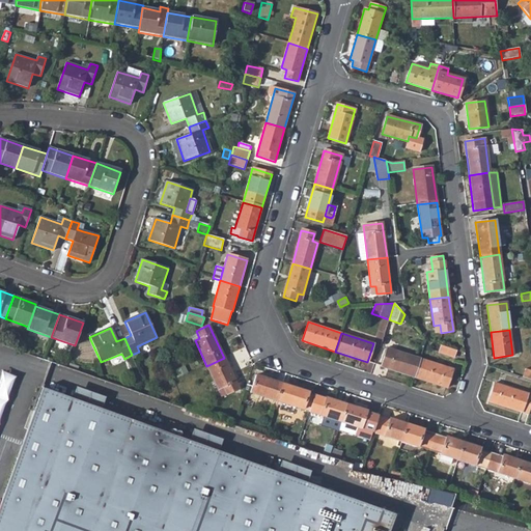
[(453,359),(456,351),(440,345),(438,353),(453,359)]
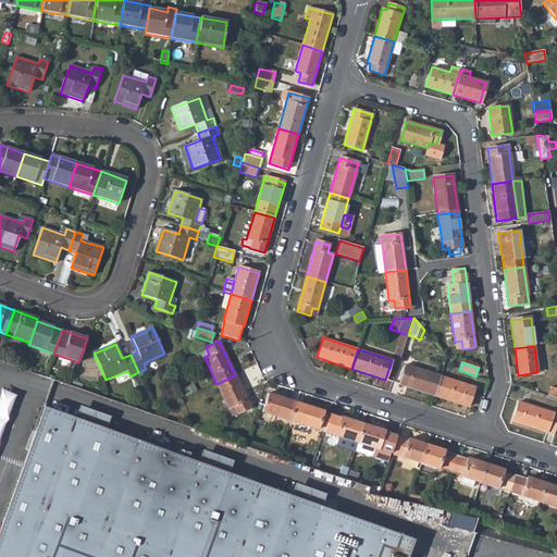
[(399,384),(433,395),(440,375),(406,364),(399,384)]
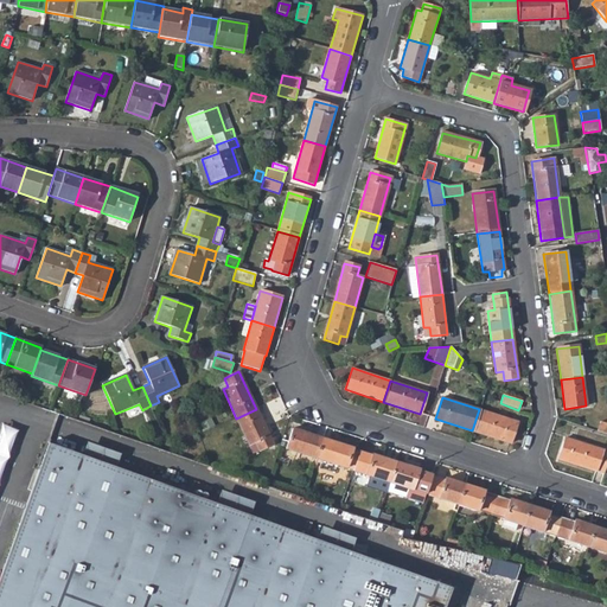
[(273,445),(256,409),(236,419),(249,446),(255,443),(259,452),(273,445)]
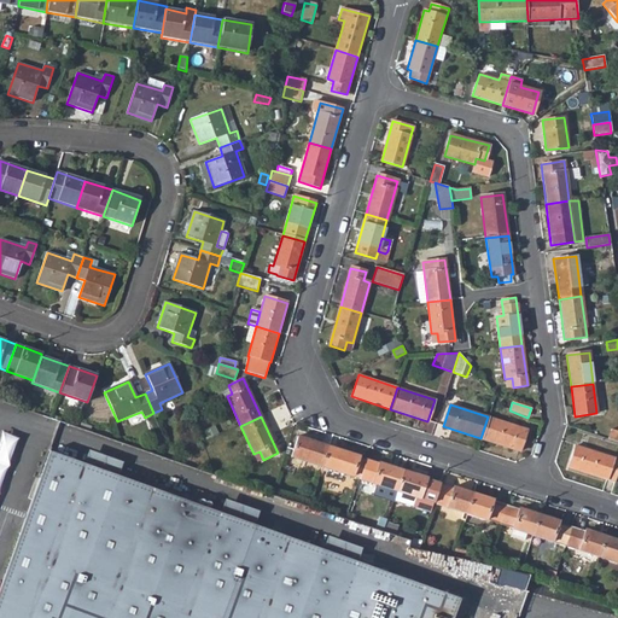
[(526,430),(488,417),(481,438),(519,452),(526,430)]
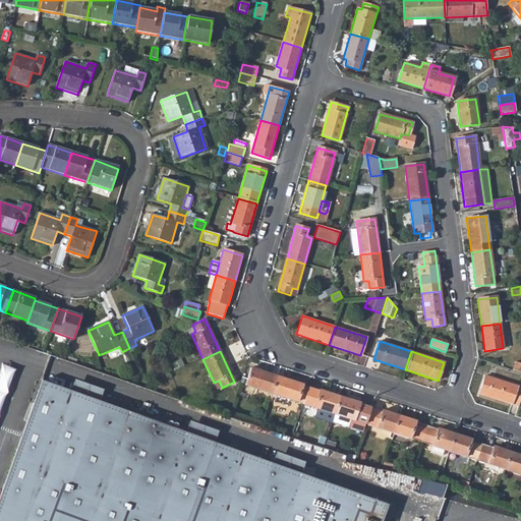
[(245,386),(272,395),(278,377),(250,367),(245,386)]
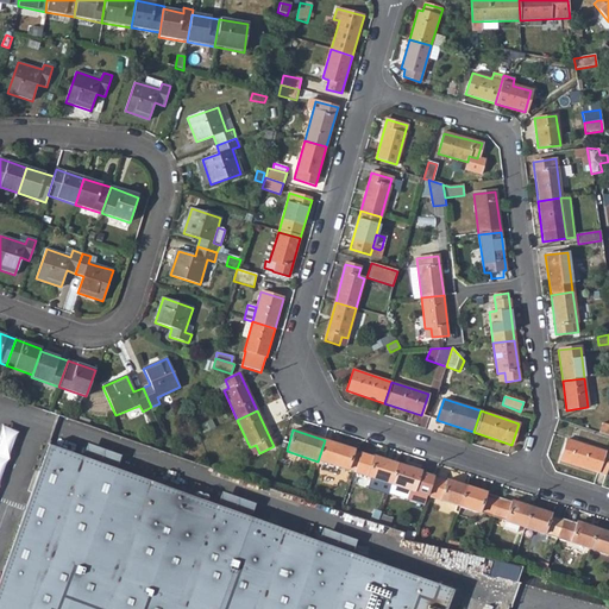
[(600,471),(607,475),(608,465),(608,451),(567,439),(560,460),(598,473),(600,471)]
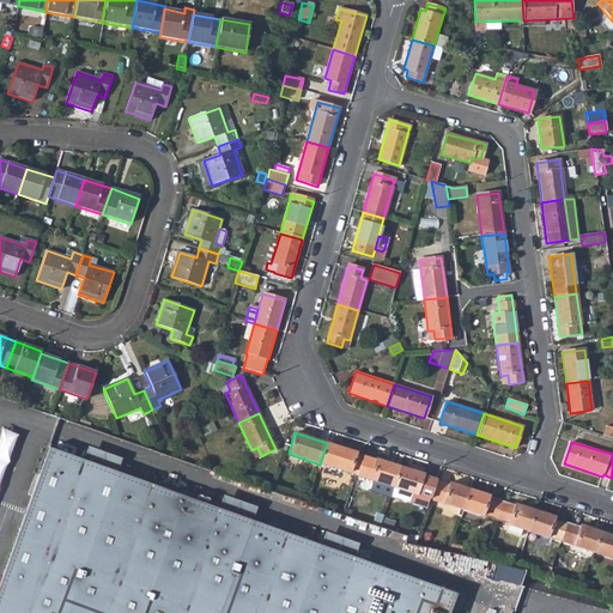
[(345,471),(357,474),(362,456),(351,453),(352,451),(327,443),(320,465),(344,472),(345,471)]
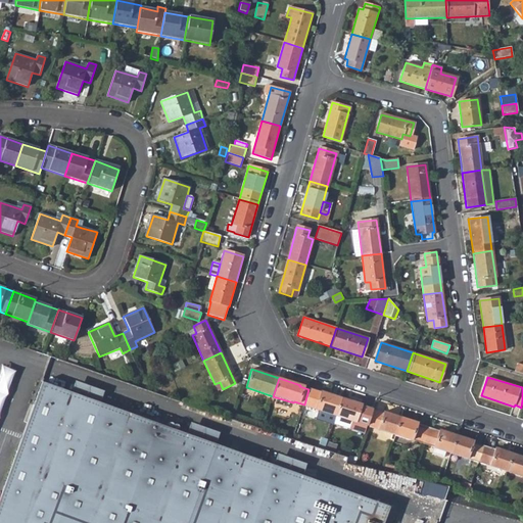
[(0,522),(390,522),(394,514),(389,513),(391,508),(302,476),(306,465),(277,454),(273,466),(216,444),(220,433),(190,423),(186,434),(100,402),(104,392),(75,381),(70,392),(41,382),(26,425),(0,495),(0,522)]
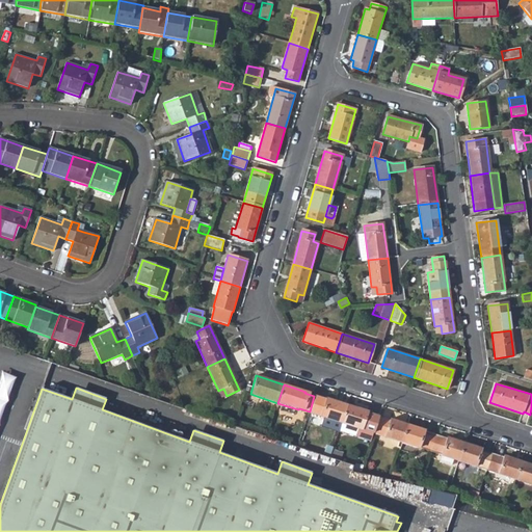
[(318,417),(341,424),(347,405),(324,398),(324,399),(314,396),(310,411),(319,415),(318,417)]
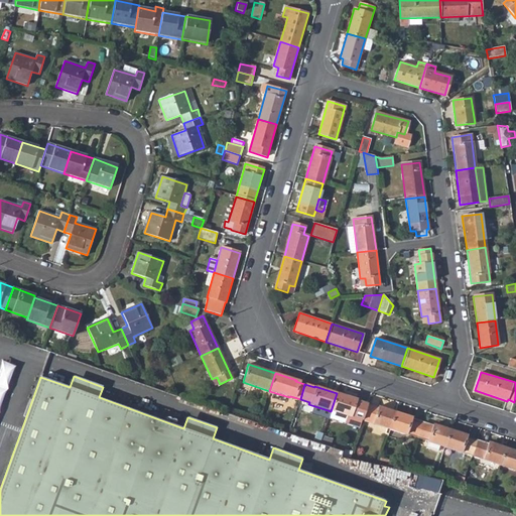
[(354,416),(363,419),(368,404),(359,402),(359,400),(337,393),(331,411),(353,418),(354,416)]
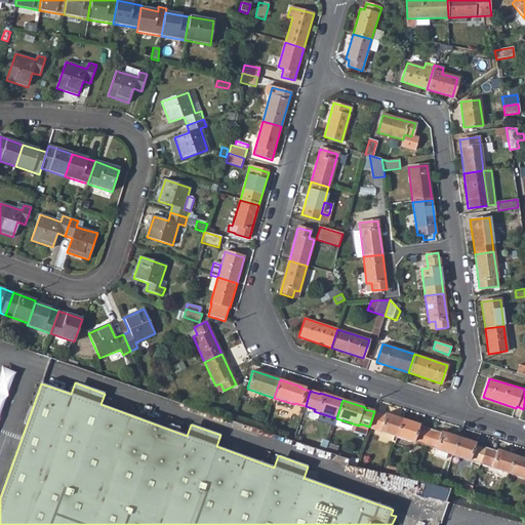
[(378,432),(396,438),(402,419),(385,414),(385,415),(374,411),(369,427),(379,431),(378,432)]
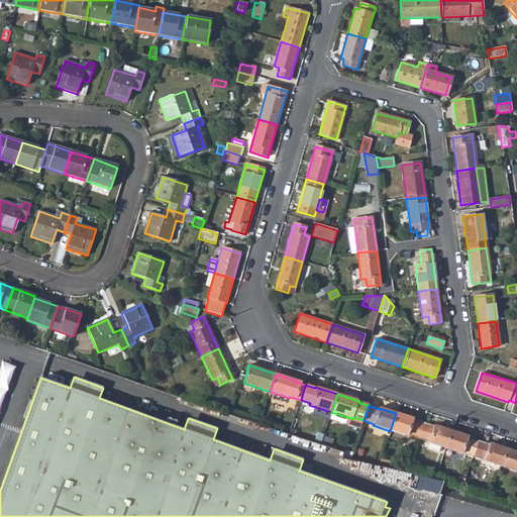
[(408,435),(418,438),(422,423),(413,420),(413,419),(396,413),(390,431),(408,436),(408,435)]
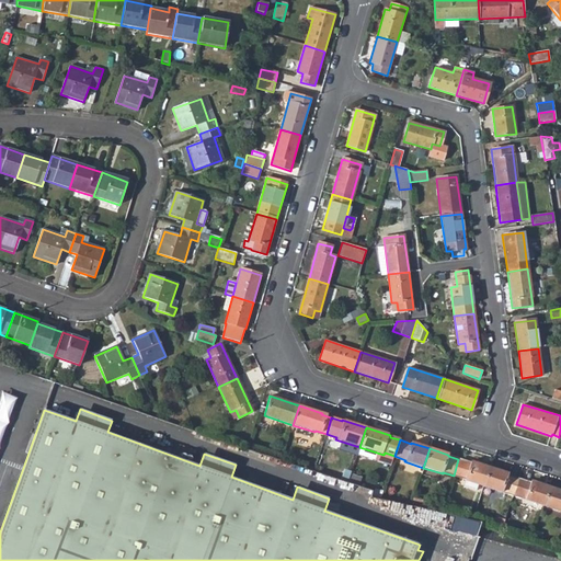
[(464,481),(466,482),(478,485),(482,488),(489,468),(470,461),(470,462),(458,459),(454,476),(465,479),(464,481)]
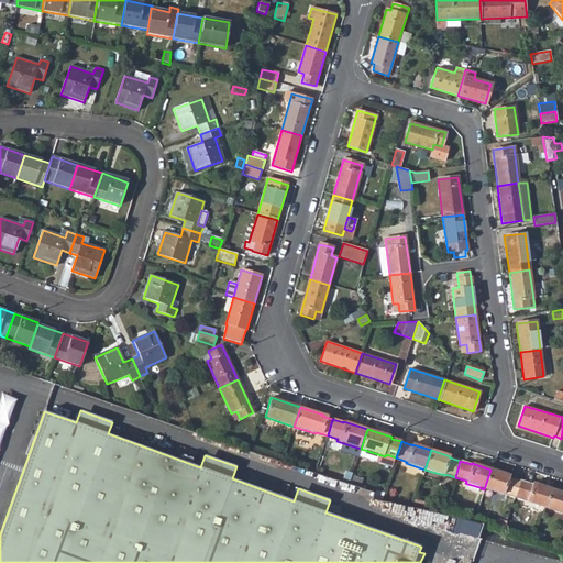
[(504,494),(515,497),(521,481),(509,477),(510,476),(490,470),(484,489),(504,495),(504,494)]
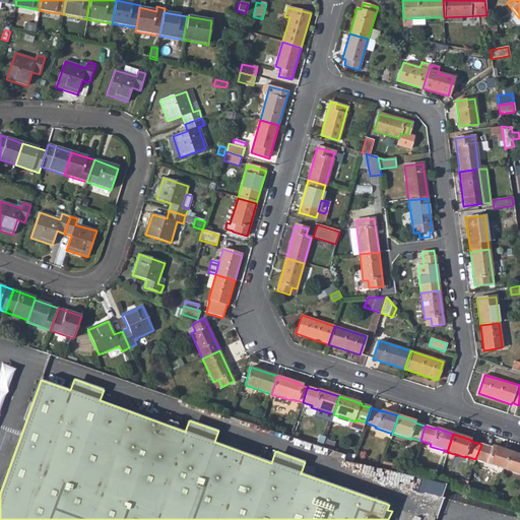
[(485,464),(503,469),(509,452),(492,446),(492,447),(481,444),(475,459),(485,463),(485,464)]
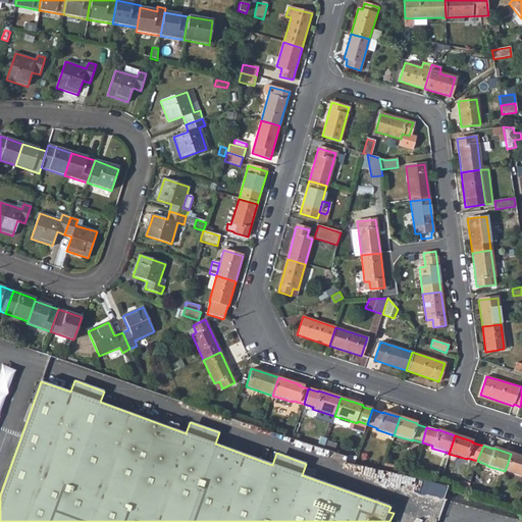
[(431,455),(442,458),(445,452),(433,449),(431,455)]
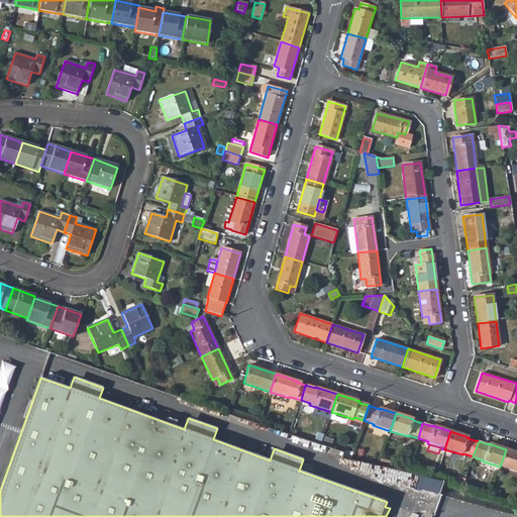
[(516,472),(516,452),(506,449),(500,467),(516,473),(516,472)]
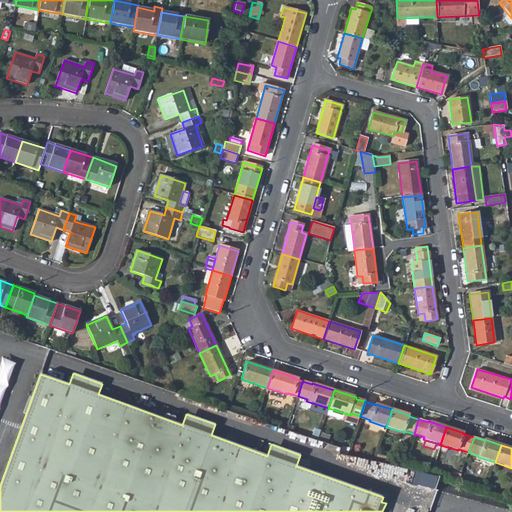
[(435,488),(439,476),(416,469),(413,482),(435,488)]
